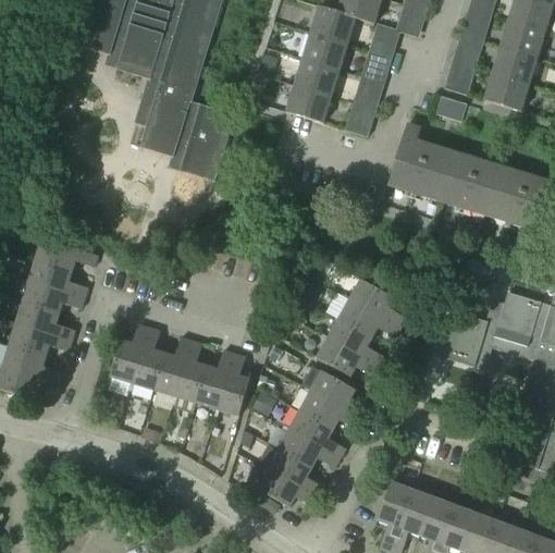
[(88,0),(75,44),(119,57),(115,66),(148,77),(135,120),(146,123),(138,146),(182,159),(179,170),(214,181),(235,113),(192,100),(221,0),(88,0)]
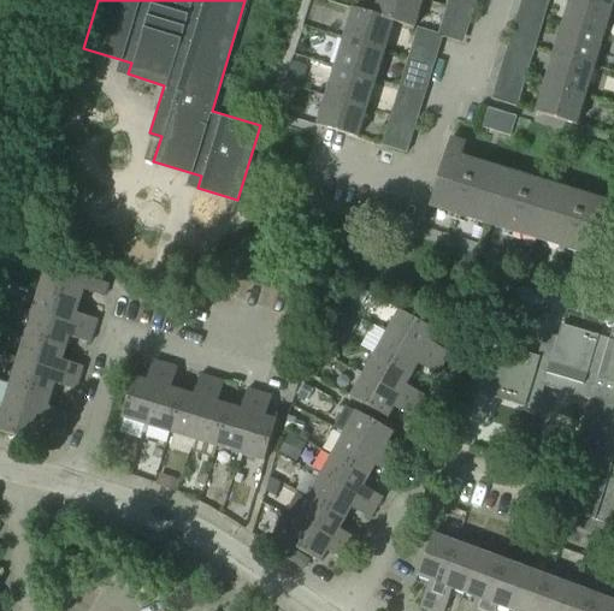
[(413,25),(420,0),(376,0),(373,12),(353,5),(352,6),(413,25)]
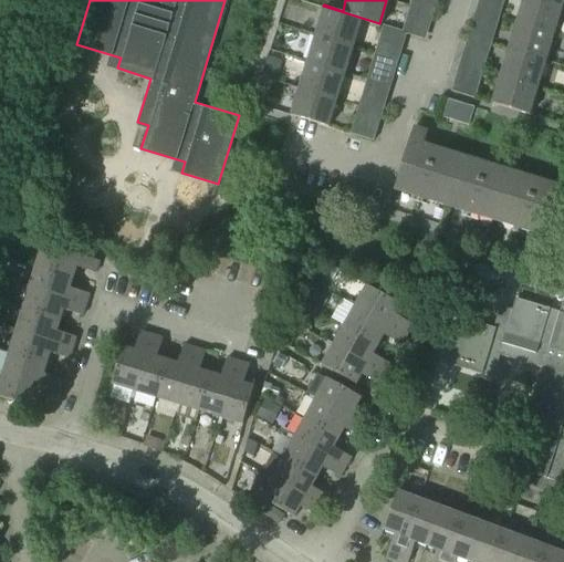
[(418,13),(423,0),(409,0),(407,10),(418,13)]
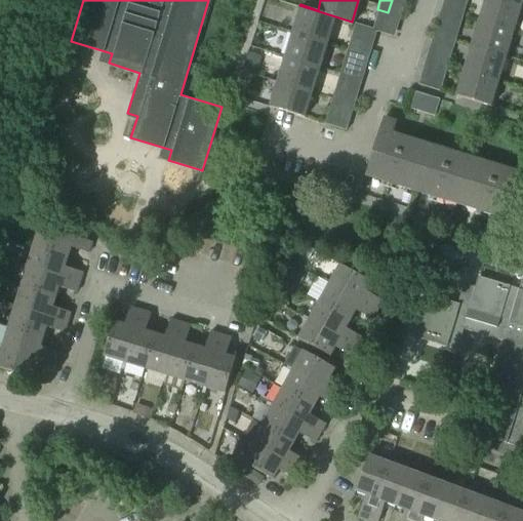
[(399,15),(402,3),(394,0),(392,0),(388,12),(399,15)]
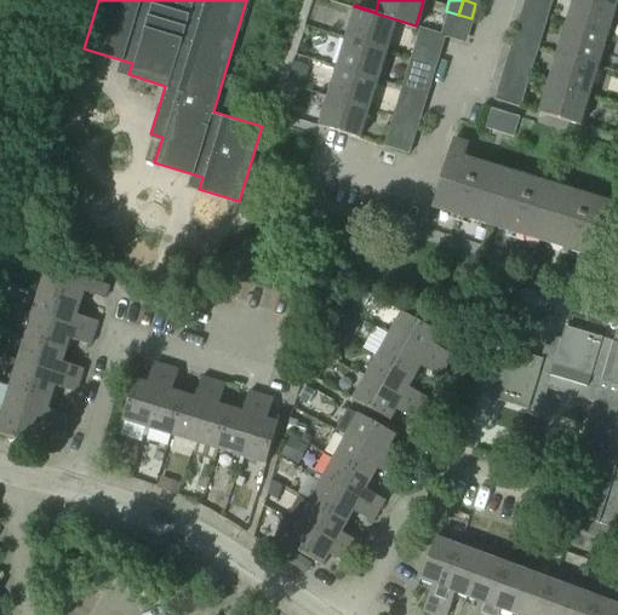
[(601,49),(612,12),(572,0),(561,36),(601,49)]
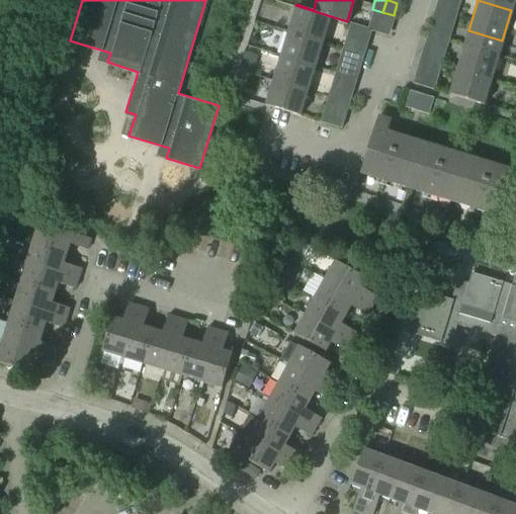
[(511,10),(514,0),(478,0),(511,10)]
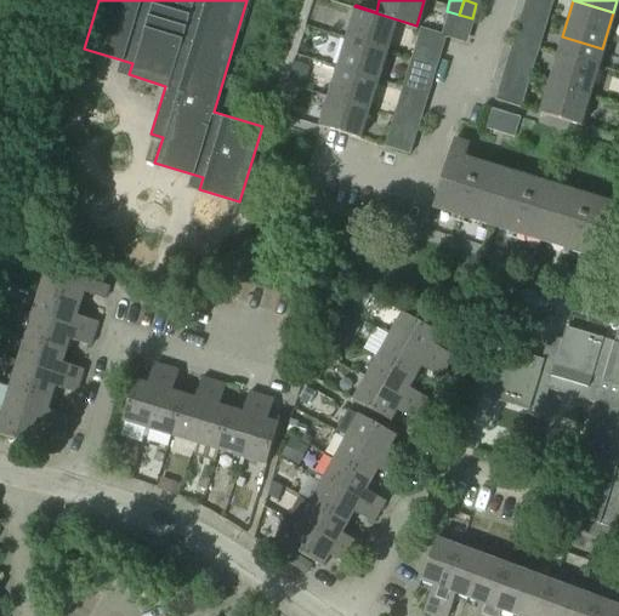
[(416,26),(355,6),(346,35),(386,47),(396,20),(416,26)]
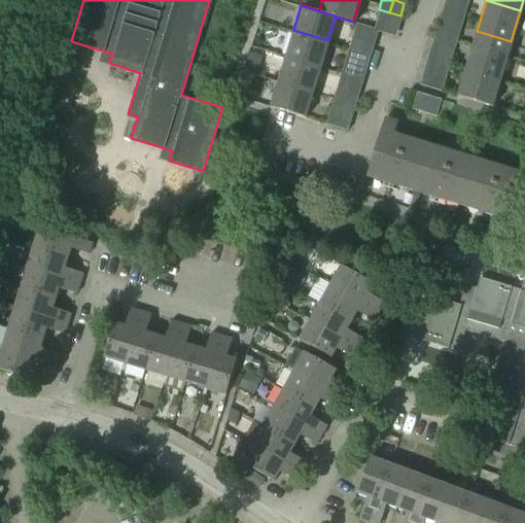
[(443,41),(447,28),(436,25),(432,37),(443,41)]
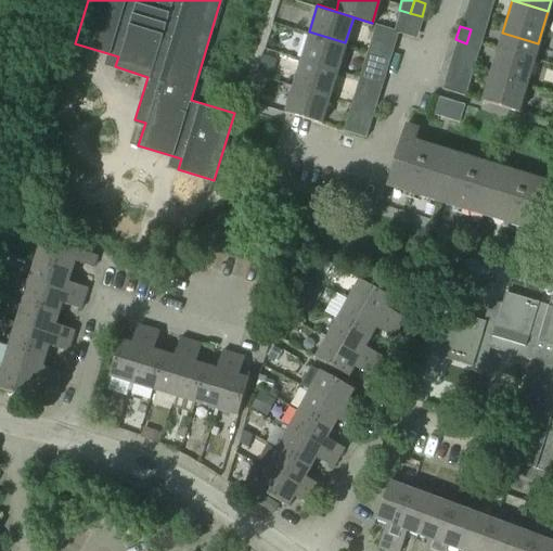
[(478,47),(483,33),(471,29),(466,43),(478,47)]
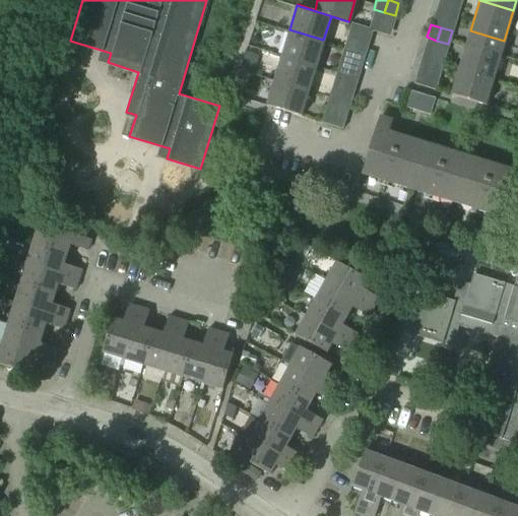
[(316,64),(323,40),(289,29),(282,54),(316,64)]
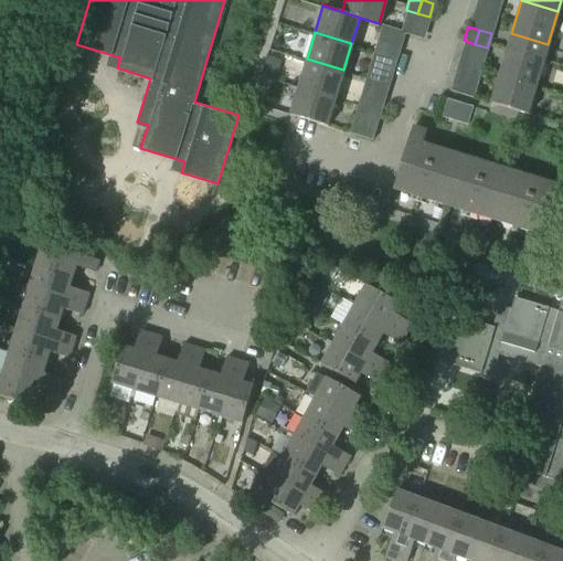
[(538,77),(548,44),(511,33),(500,66),(538,77)]
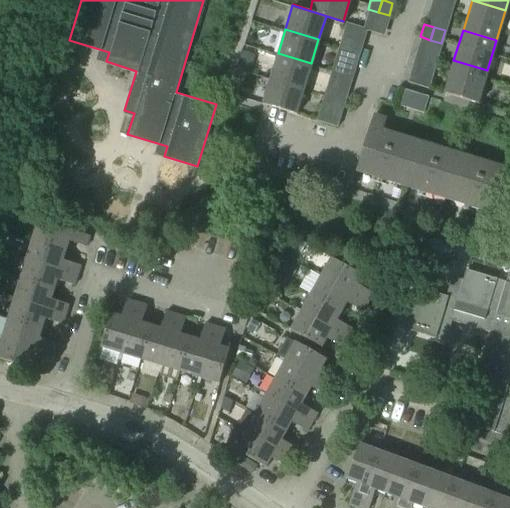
[(346,54),(350,42),(340,39),(336,51),(346,54)]
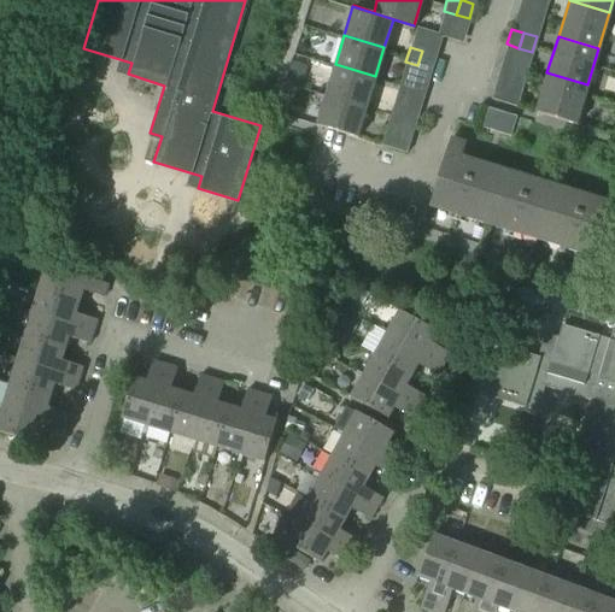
[(431,69),(435,54),(422,51),(417,65),(431,69)]
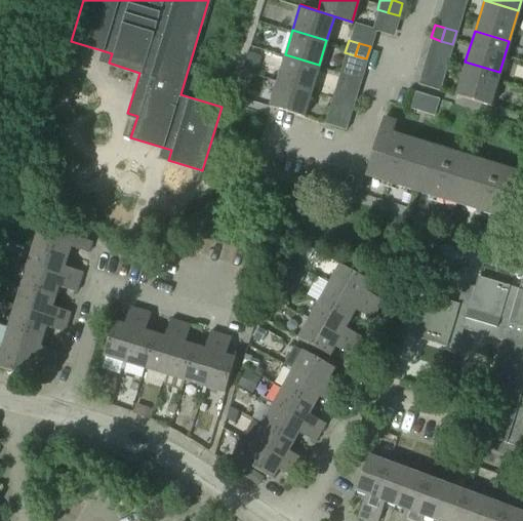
[(245,54),(241,66),(254,70),(258,58),(245,54)]
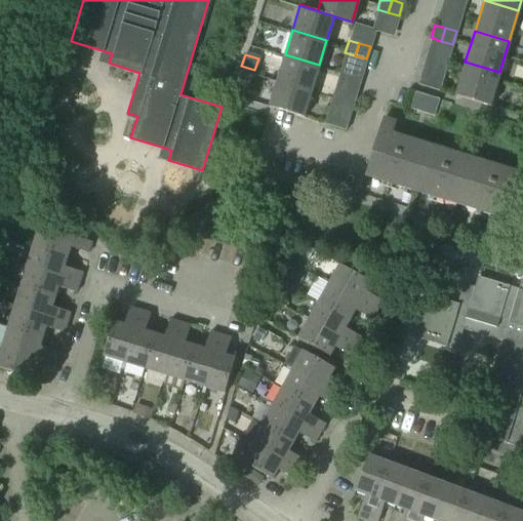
[(312,89),(319,65),(285,54),(277,79),(312,89)]
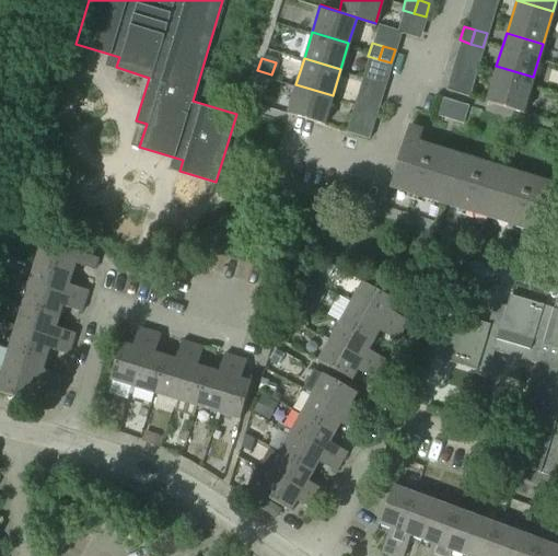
[(522,109),(533,77),(496,66),(486,99),(522,109)]
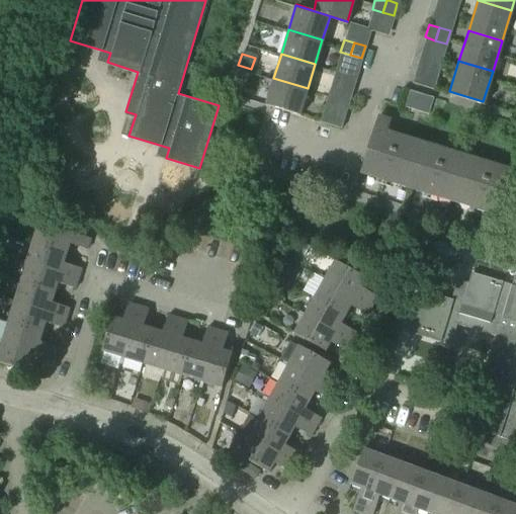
[(433,86),(435,78),(414,72),(412,80),(433,86)]
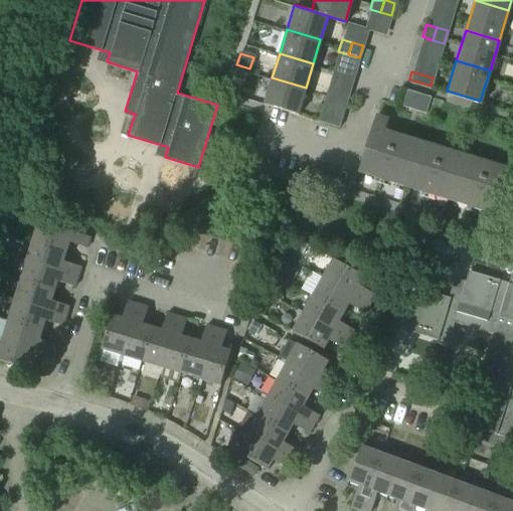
[(298,113),(299,113),(306,88),(272,77),(265,103),(298,113)]
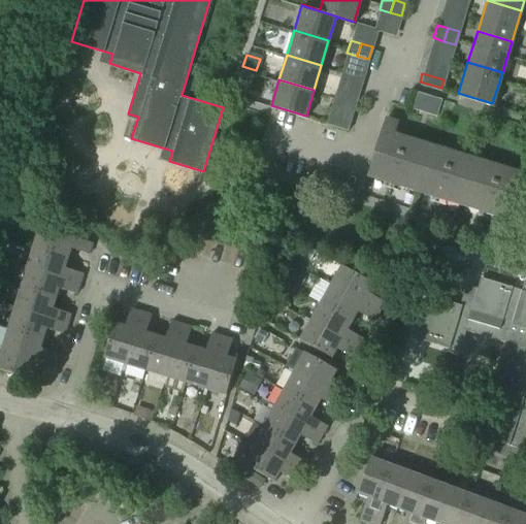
[(236,86),(234,93),(235,93),(242,95),(244,89),(236,86)]
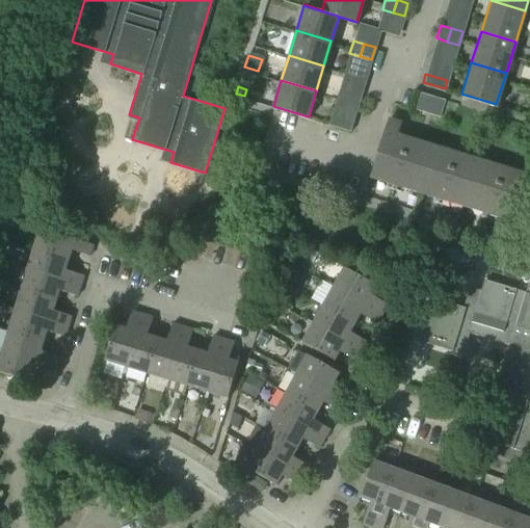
[(345,106),(348,94),(338,90),(334,103),(345,106)]
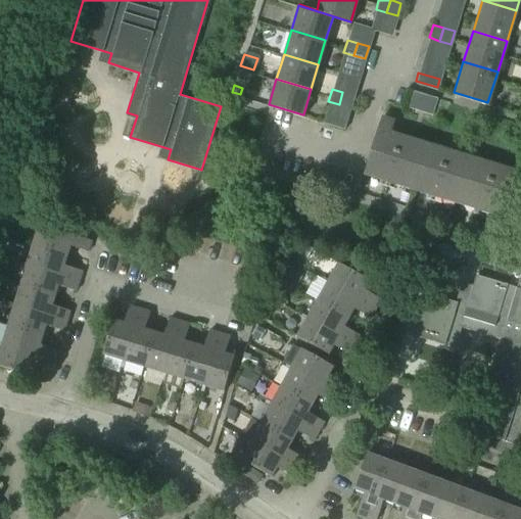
[(420,108),(425,92),(413,89),(409,105),(420,108)]
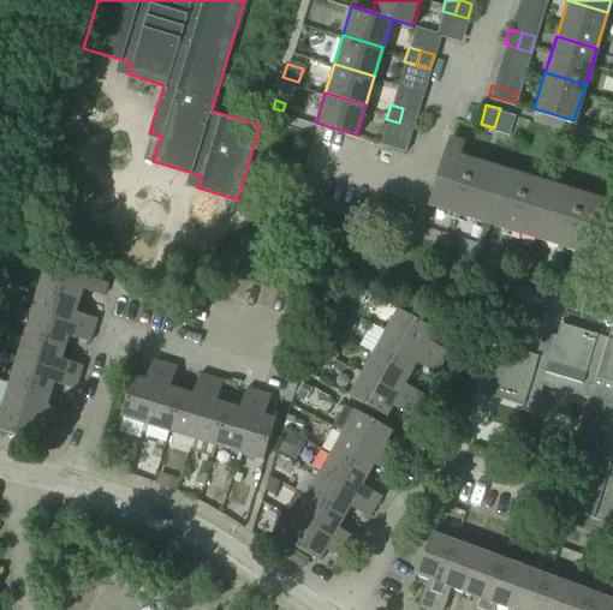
[(411,127),(416,112),(403,108),(399,123),(411,127)]
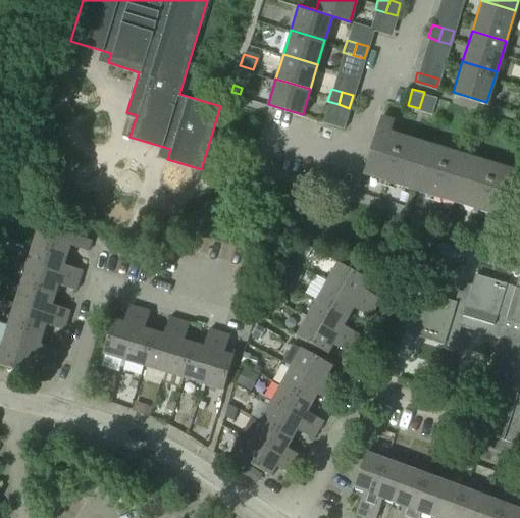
[(431,112),(435,96),(424,92),(419,108),(431,112)]
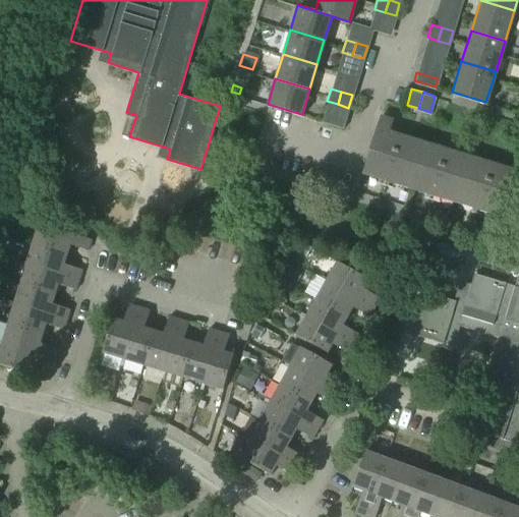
[(387,180),(399,139),(388,136),(390,129),(393,118),(381,115),(363,173),(387,180)]
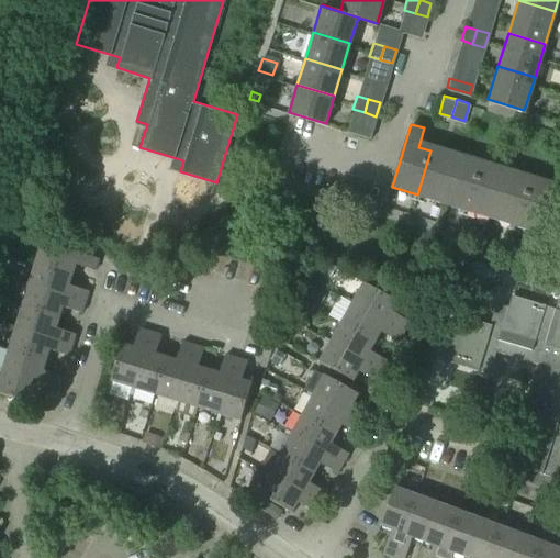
[(443,202),(456,158),(430,151),(417,194),(443,202)]
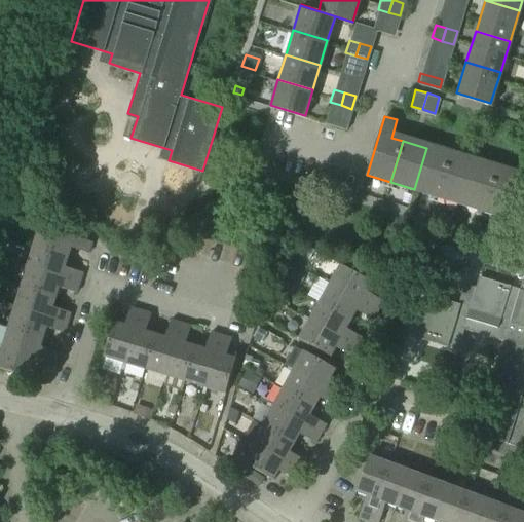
[(438,196),(450,155),(426,148),(414,189),(438,196)]
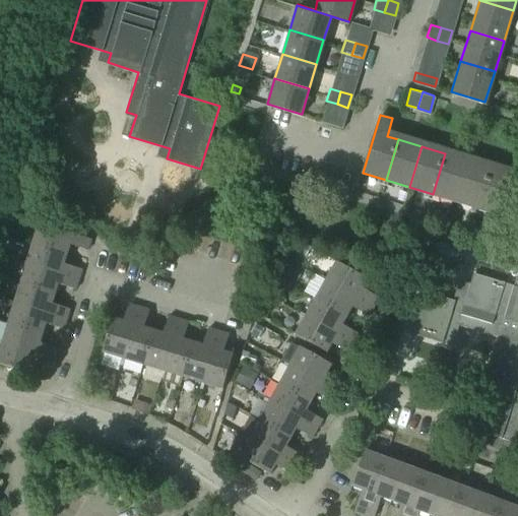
[(456,201),(468,160),(445,153),(433,194),(456,201)]
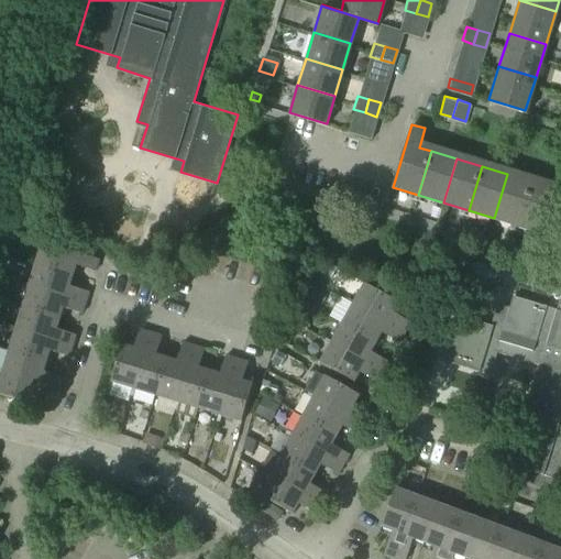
[(519,226),(532,182),(507,174),(494,218),(519,226)]
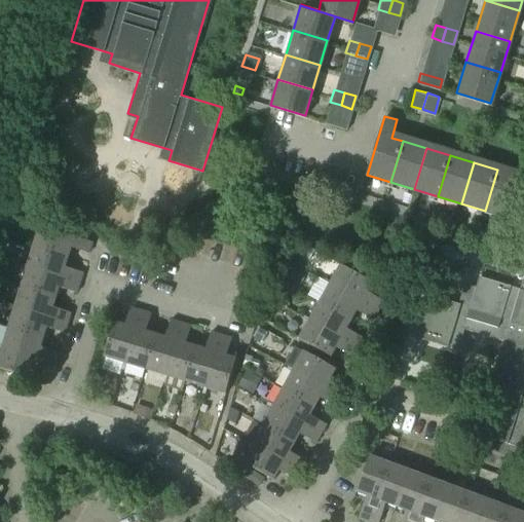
[(509,218),(521,177),(497,170),(485,211),(509,218)]
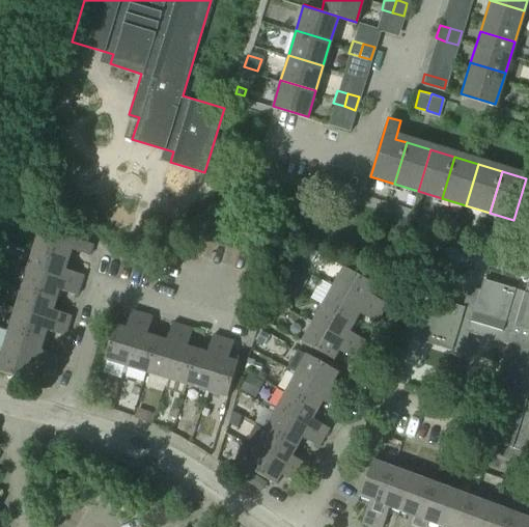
[(163,227),(165,217),(148,212),(145,222),(163,227)]
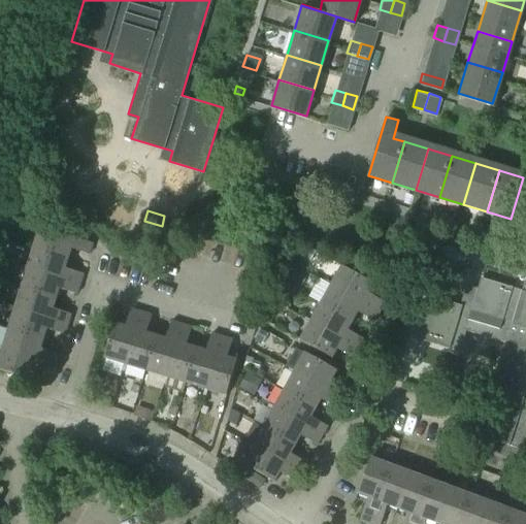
[(88,253),(92,240),(39,224),(33,246),(68,256),(70,247),(88,253)]
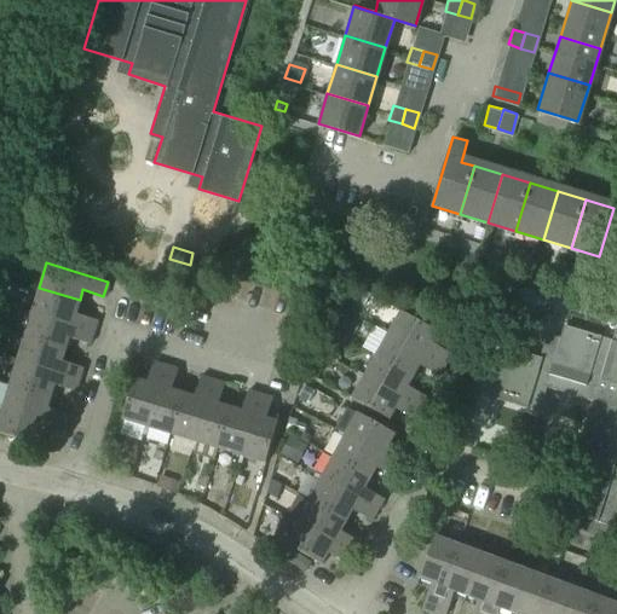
[(367,290),(359,285),(353,295),(362,299),(367,290)]
